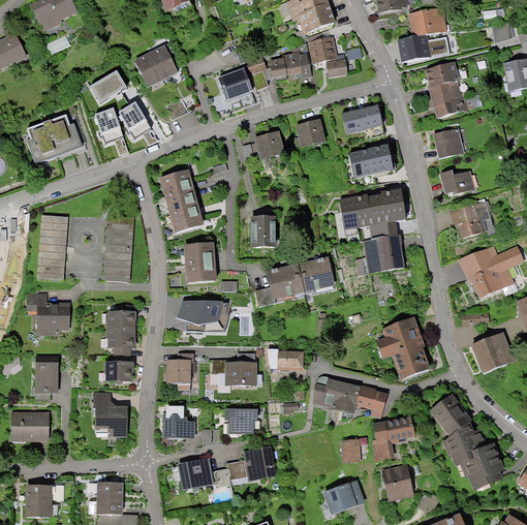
[(79,12),(73,0),(34,0),(30,2),(42,31),(62,23),(60,20),(79,12)]
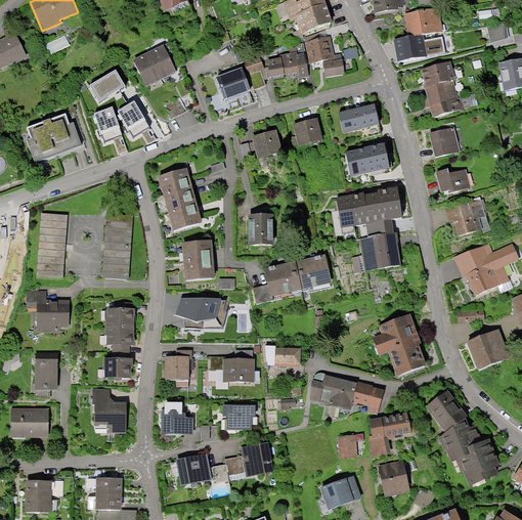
[(162,0),(166,10),(193,0),(162,0)]
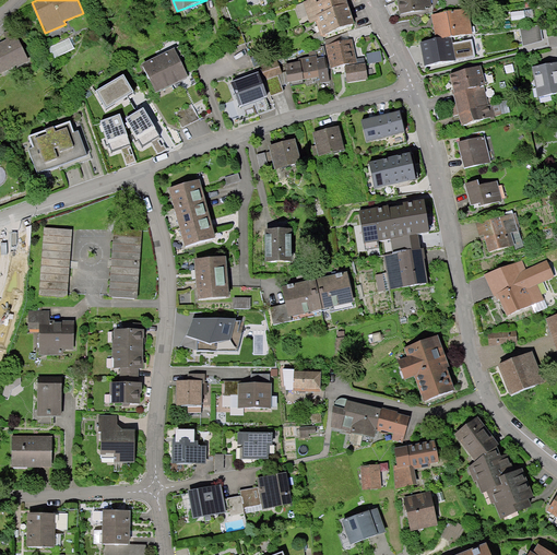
[(320,36),(357,23),(348,0),(318,0),(303,0),(294,3),(300,25),(319,19),(322,28),(318,30),(320,36)]
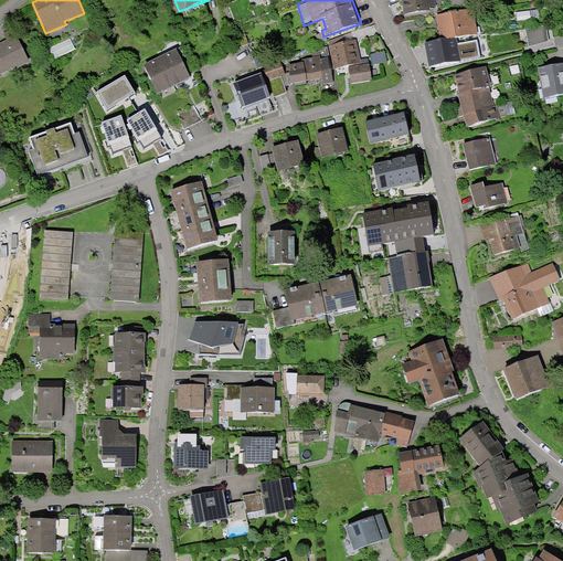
[(400,0),(402,9),(427,6),(427,2),(434,1),(434,0),(400,0)]
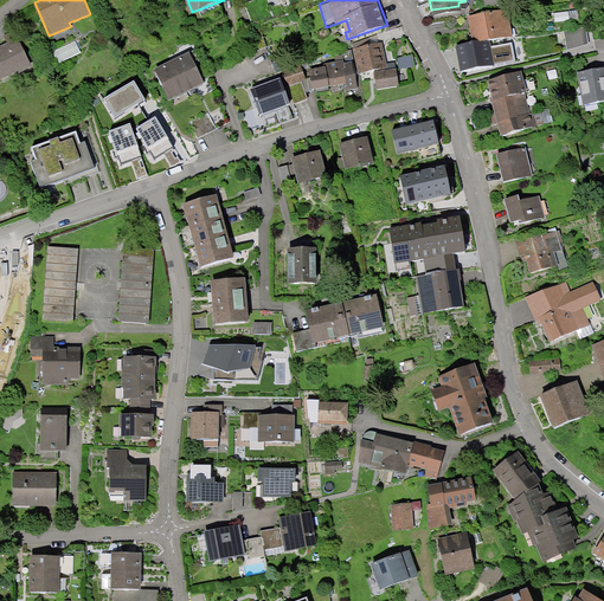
[(506,4),(466,11),(470,37),(470,38),(487,34),(511,30),(506,4)]
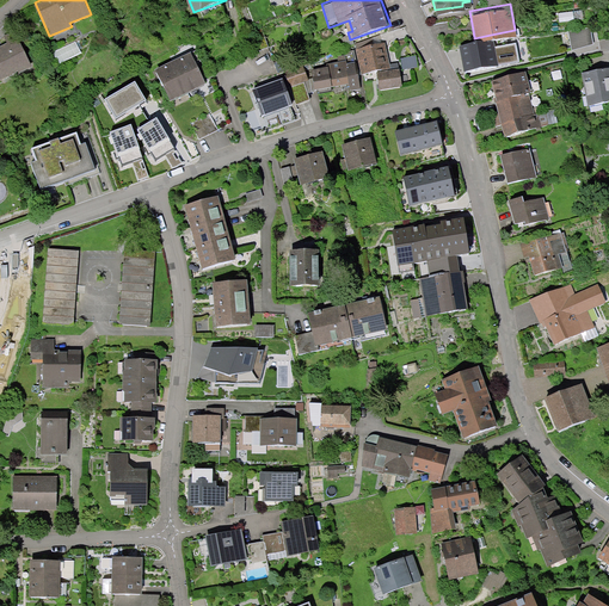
[(0,78),(34,65),(18,28),(4,33),(7,42),(0,43),(0,78)]
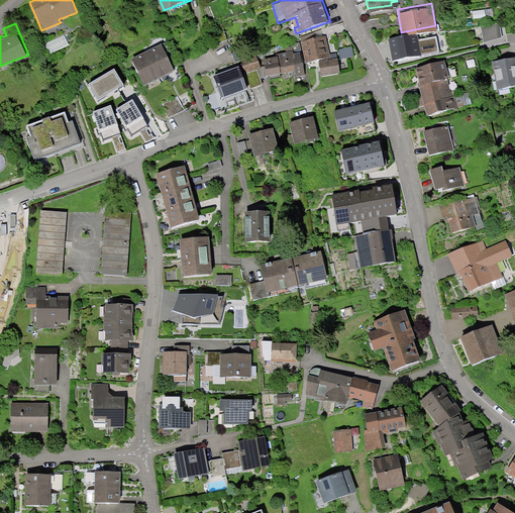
[(401,31),(387,33),(391,56),(437,47),(434,32),(416,35),(415,29),(401,32),(401,31)]
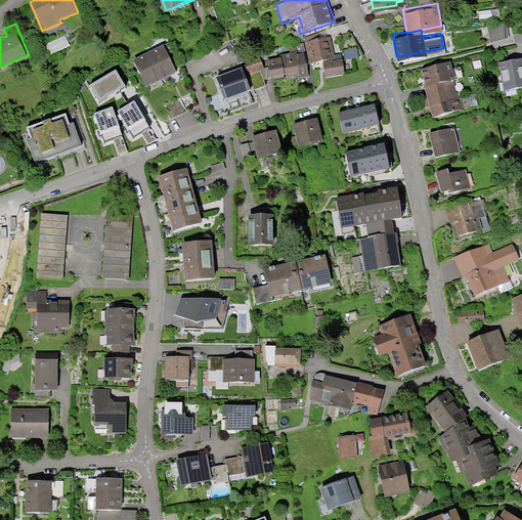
[(64,33),(45,41),(49,52),(70,45),(64,33)]
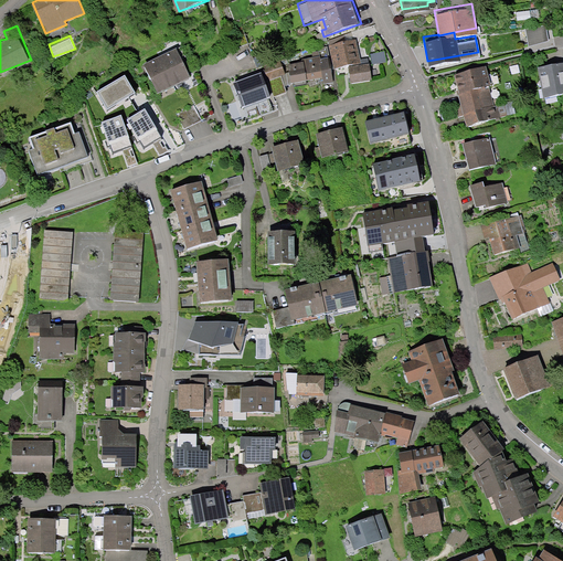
[(357,39),(329,43),(332,65),(360,62),(357,39)]
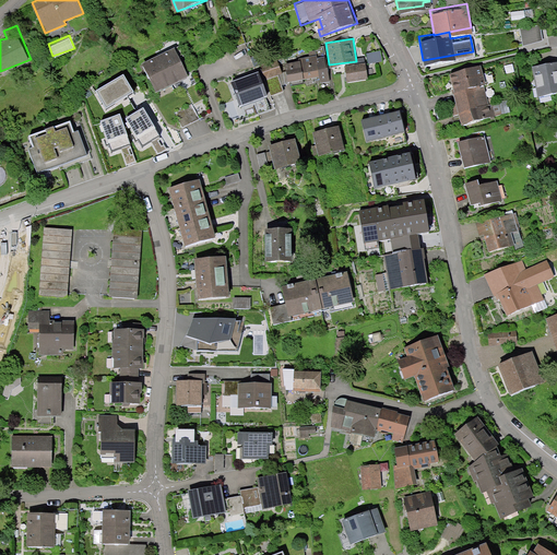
[(177,47),(160,55),(173,84),(190,77),(177,47)]
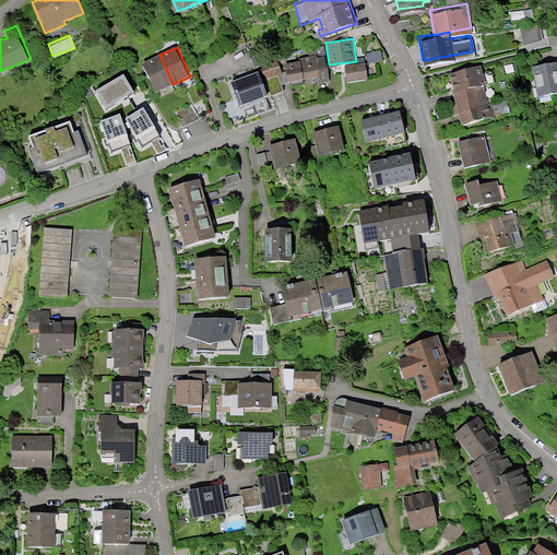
[(160,55),(142,62),(155,92),(173,84),(160,55)]
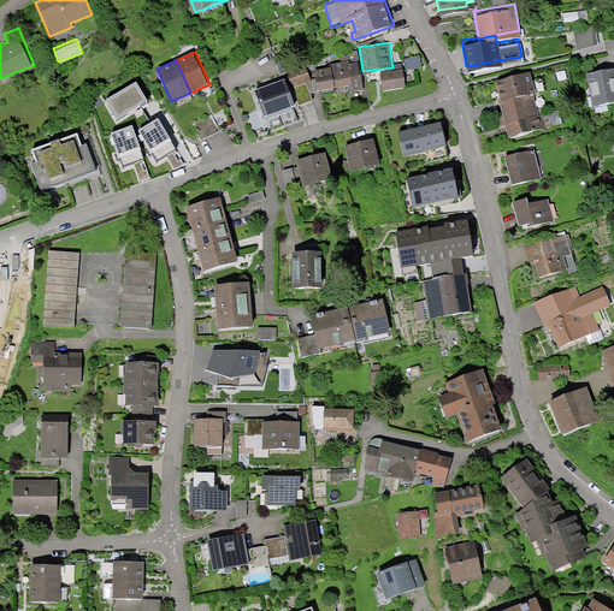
[(330,67),(314,70),(318,93),(336,89),(336,87),(352,83),(349,63),(348,60),(330,63),(330,67)]
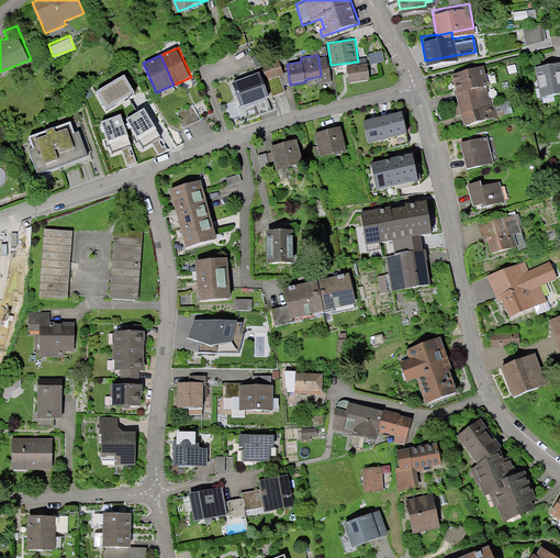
[(332,82),(328,56),(318,57),(321,76),(323,85),(332,82)]
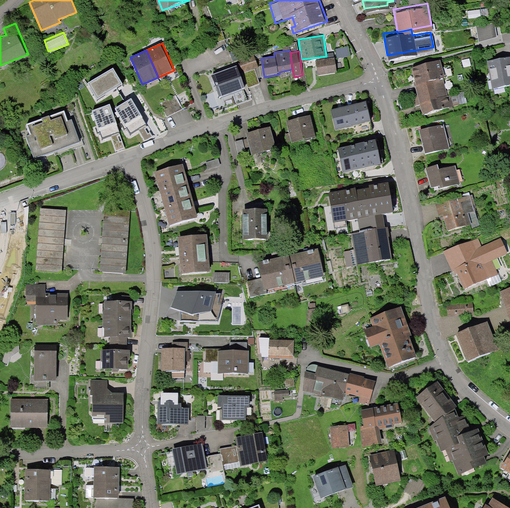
[(509,54),(509,52),(485,57),(491,84),(509,80),(509,54)]
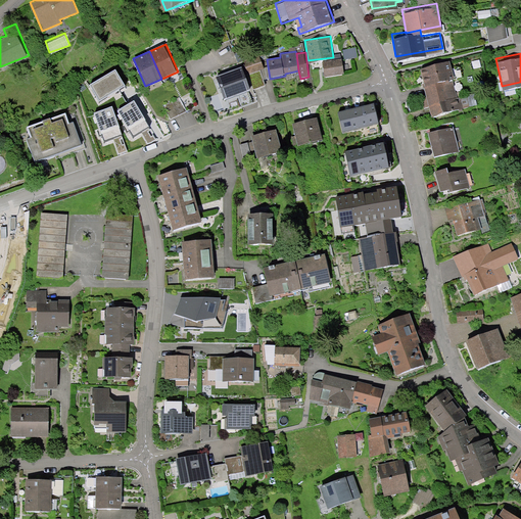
[(236,62),(239,68),(246,88),(264,83),(258,68),(263,67),(258,54),(236,62)]
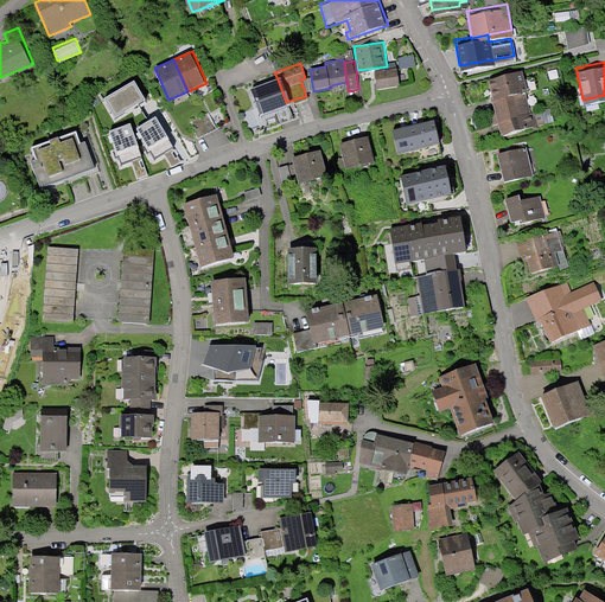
[(520,65),(485,76),(491,96),(523,88),(526,87),(520,65)]
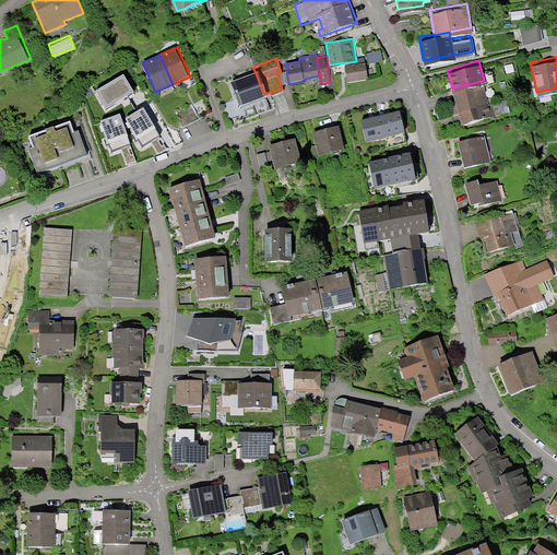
[(366,61),(344,65),(346,80),(368,78),(366,61)]
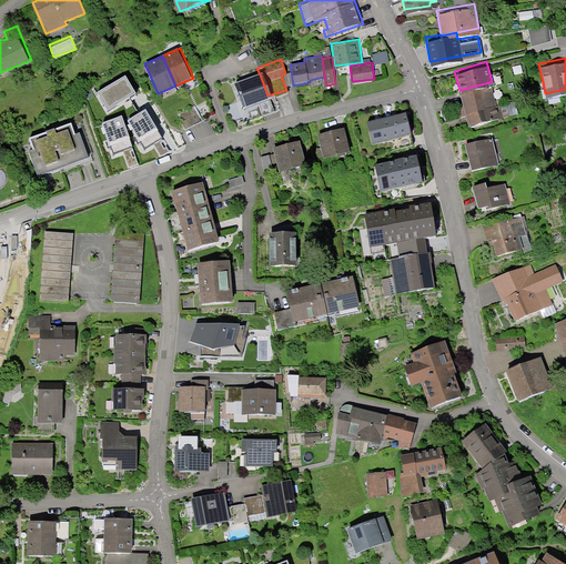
[(133,89),(123,71),(94,88),(105,106),(115,100),(115,101),(128,94),(127,93),(133,89)]
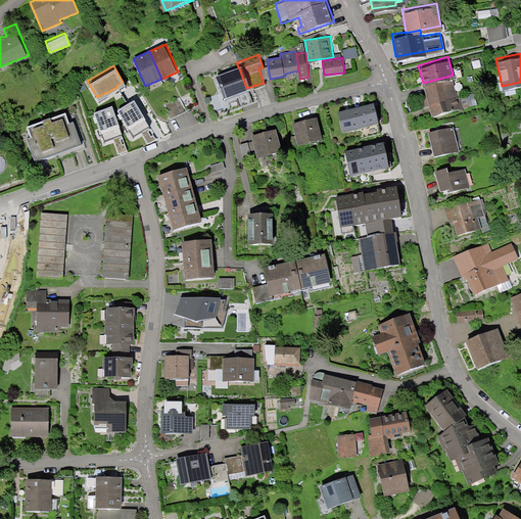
[(239,68),(212,78),(220,101),(247,91),(246,88),(239,68)]
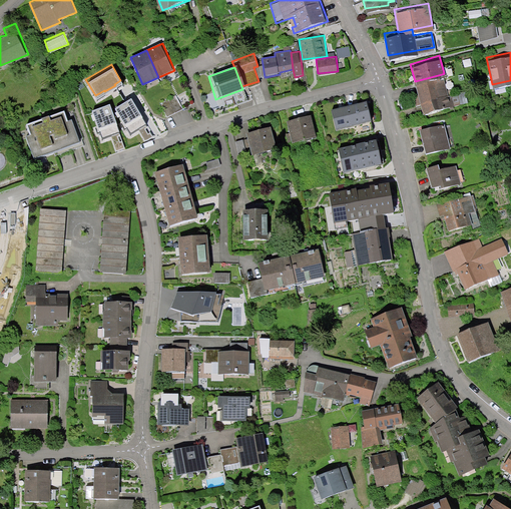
[(446,91),(442,74),(415,81),(414,81),(422,111),(452,102),(449,91),(446,91)]
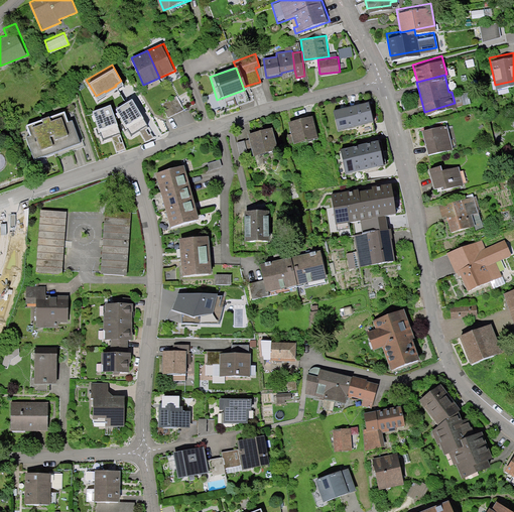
[(177,93),(160,101),(167,117),(184,110),(177,93)]
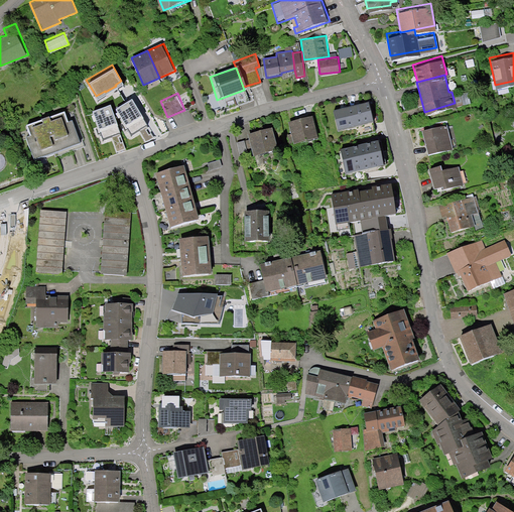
[(142,114),(130,95),(113,105),(124,123),(124,122),(129,131),(137,126),(137,127),(145,123),(144,122),(145,121),(141,114),(142,114)]
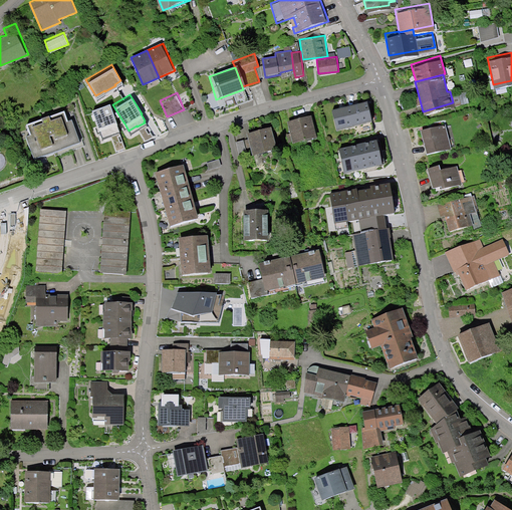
[(371,99),(340,106),(345,128),(362,123),(363,129),(376,125),(371,99)]
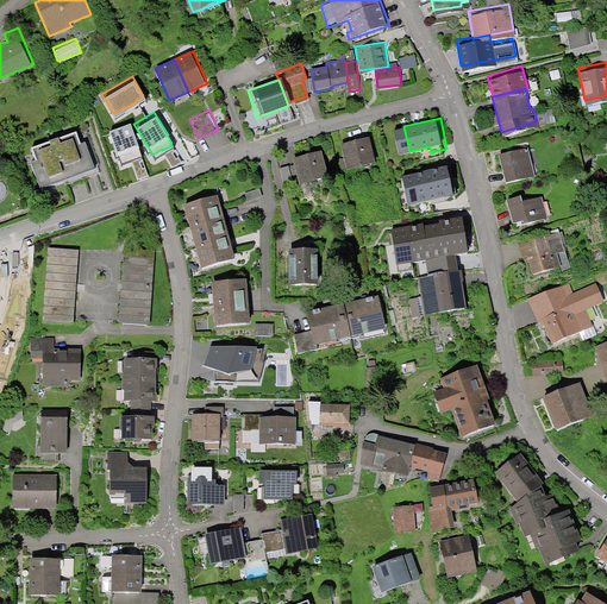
[(137,143),(129,119),(106,126),(114,150),(116,150),(119,159),(130,156),(130,157),(139,155),(138,153),(139,152),(137,144),(137,143)]
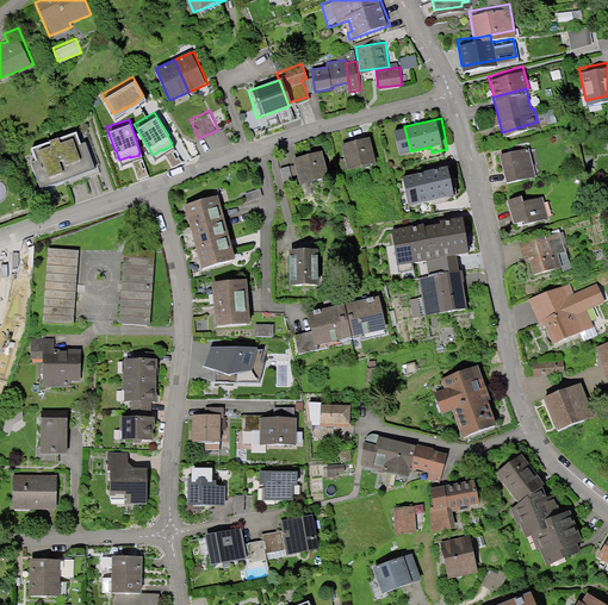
[(80,128),(30,144),(35,158),(29,161),(41,193),(100,172),(90,138),(84,139),(80,128)]
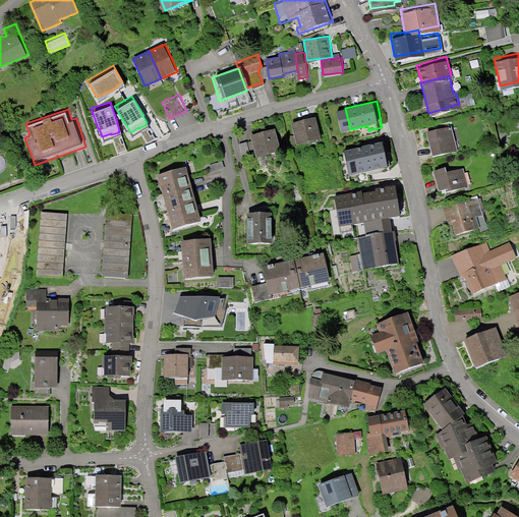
[(319,116),(292,122),(298,144),(324,137),(319,116)]
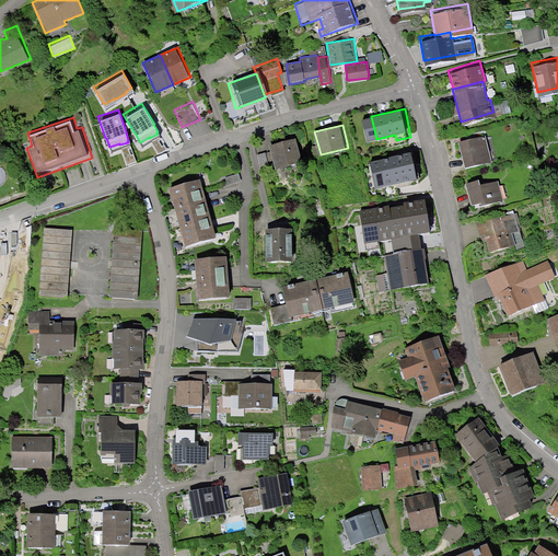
[(164,146),(158,134),(149,138),(157,150),(164,146)]
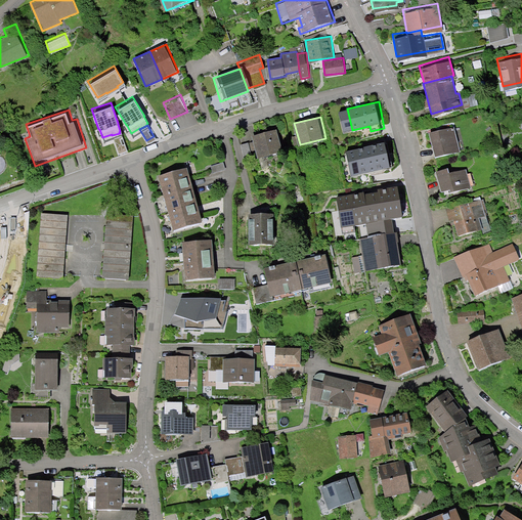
[(453,126),(430,132),(437,157),(460,150),(453,126)]
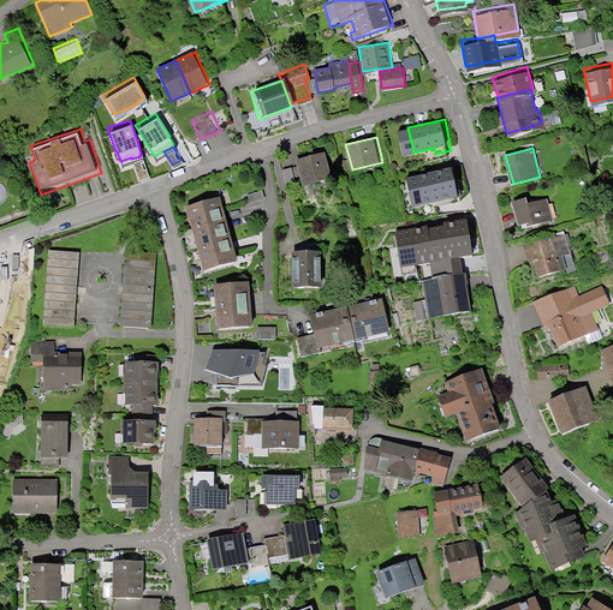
[(327,151),(297,160),(298,165),(303,180),(304,185),(334,178),(327,151)]
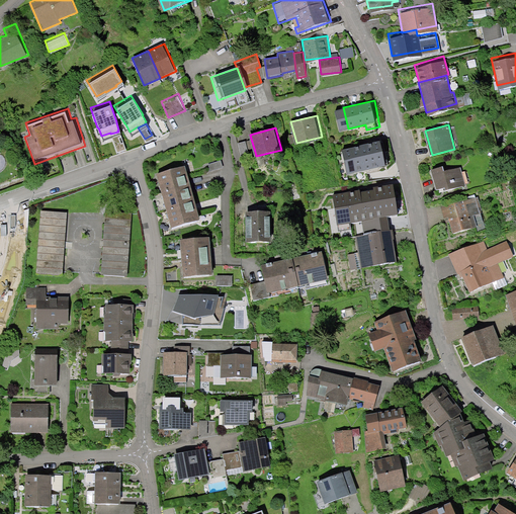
[(119,132),(118,132),(110,134),(115,149),(124,146),(119,132)]
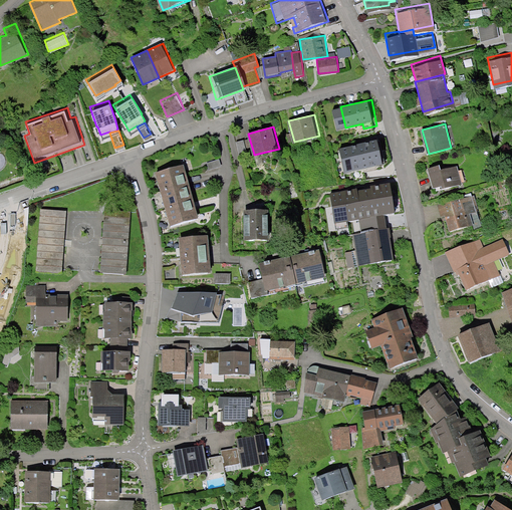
[(253,151),(249,138),(236,141),(239,154),(253,151)]
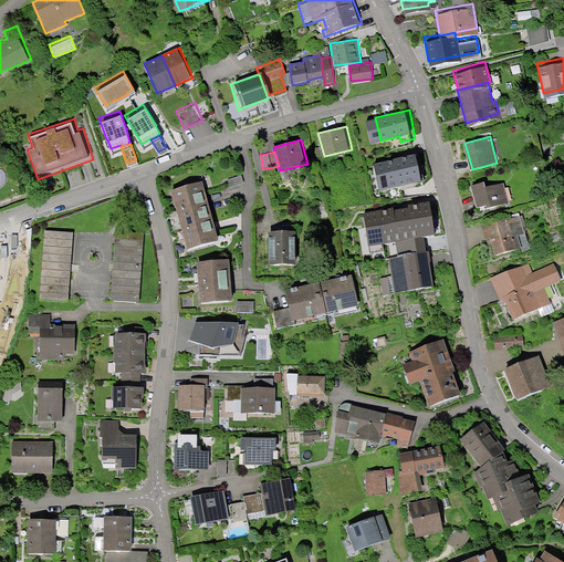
[(405,157),(377,164),(383,188),(410,180),(405,157)]
